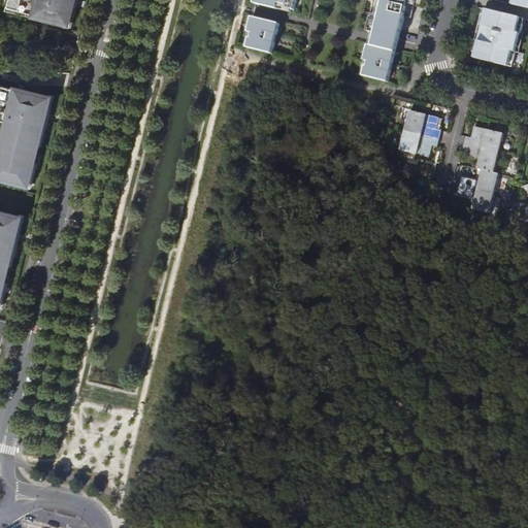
[(10,0),(8,7),(70,23),(75,0),(10,0)]
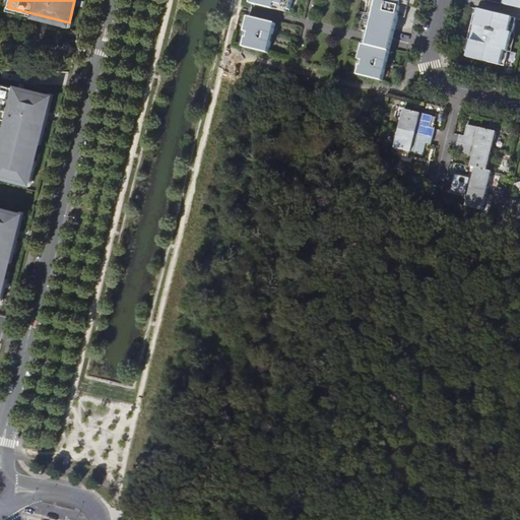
[(275,9),(276,6),(281,7),(290,10),(293,0),(253,0),(253,4),(275,9)]
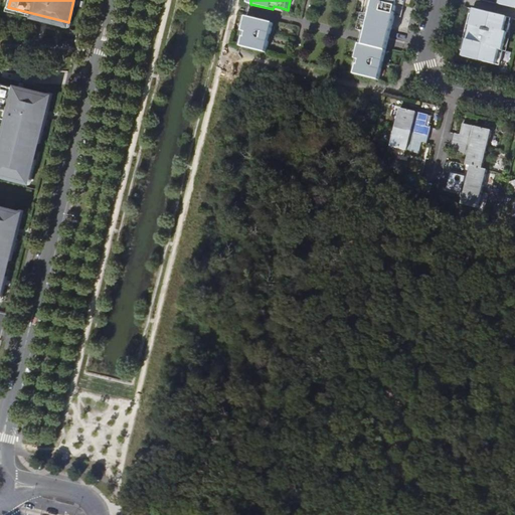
[(370,0),(367,16),(364,15),(359,32),(360,32),(367,33),(364,46),(360,45),(353,74),(379,81),(395,16),(402,18),(405,7),(398,5),(399,0),(370,0)]
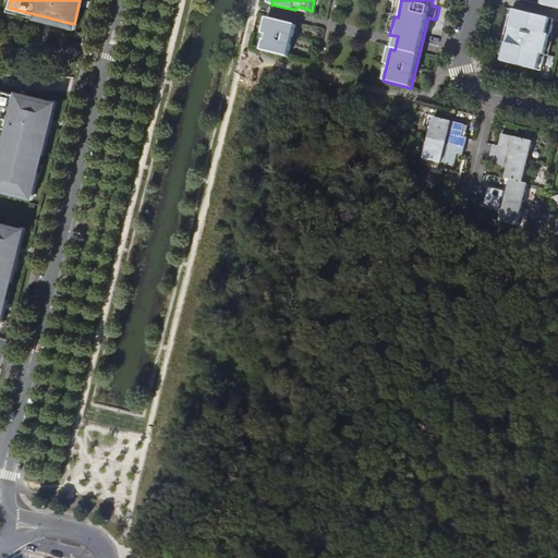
[(552,24),(553,19),(516,10),(513,15),(510,14),(500,55),(504,56),(502,61),(540,70),(541,65),(544,65),(555,25),(552,24)]
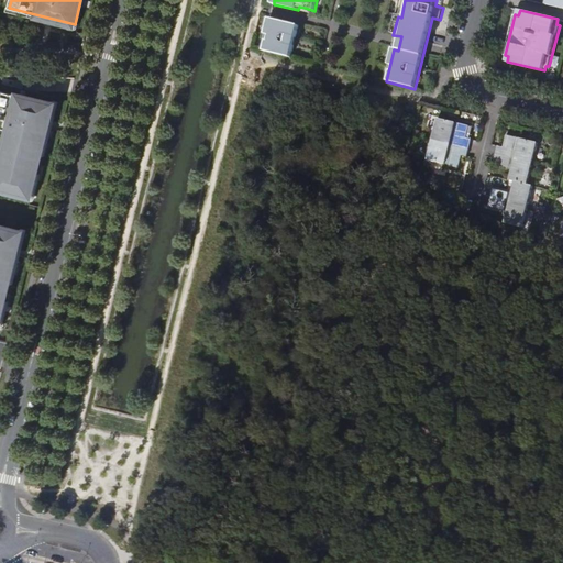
[(299,25),(271,18),(263,50),(291,57),(299,25)]
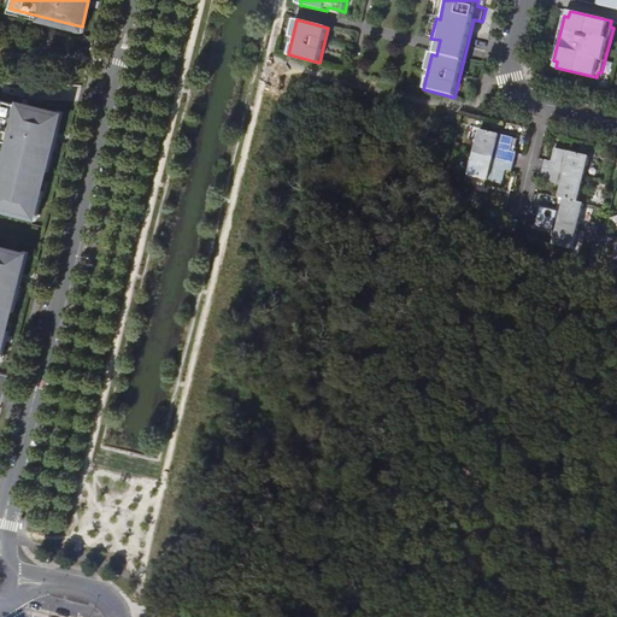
[(60,115),(0,99),(0,139),(10,142),(0,180),(0,189),(1,189),(0,192),(0,206),(35,215),(60,115)]
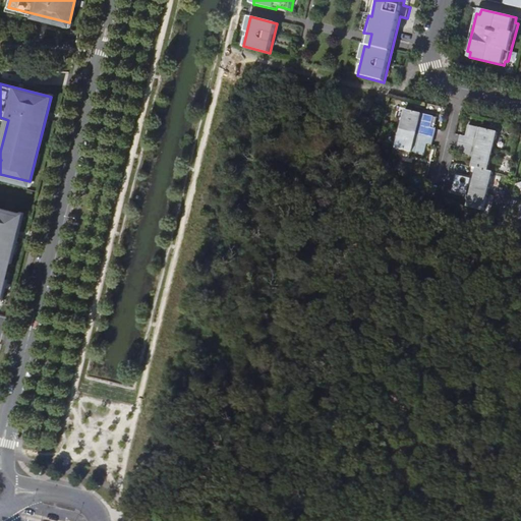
[(386,102),(377,100),(374,108),(384,110),(386,102)]
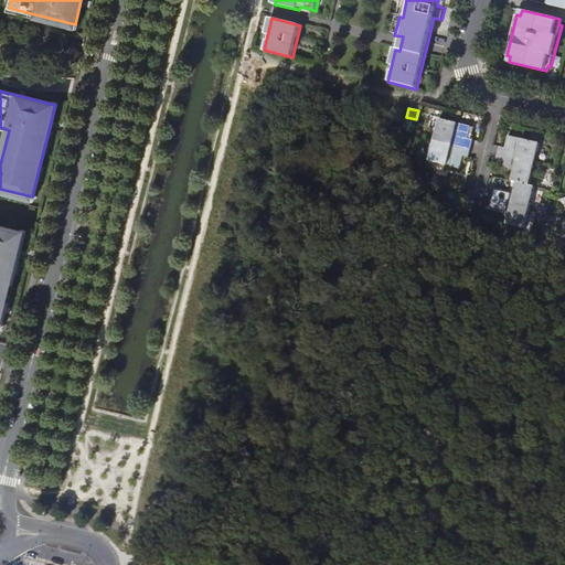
[(439,119),(435,139),(471,148),(472,145),(473,140),(468,139),(471,127),(461,125),(460,127),(457,126),(457,124),(439,119)]
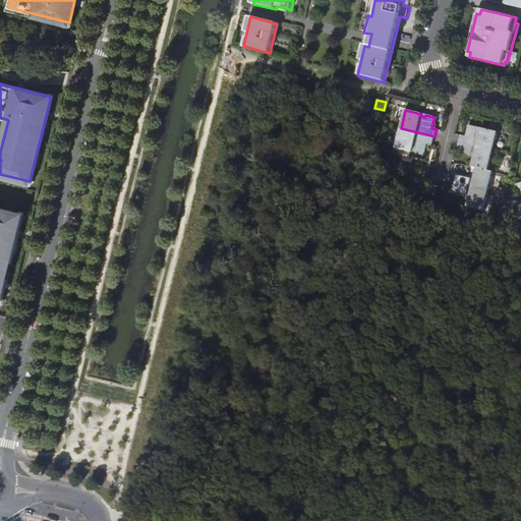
[(459,142),(493,151),(498,132),(481,127),(481,130),(477,129),(478,127),(469,124),(466,136),(461,135),(459,142)]
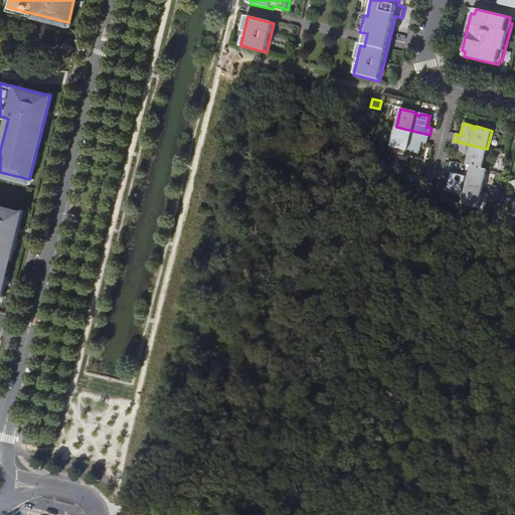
[(430,135),(396,127),(391,146),(407,150),(408,148),(411,149),(411,151),(419,153),(422,142),(427,142),(428,139),(430,135)]
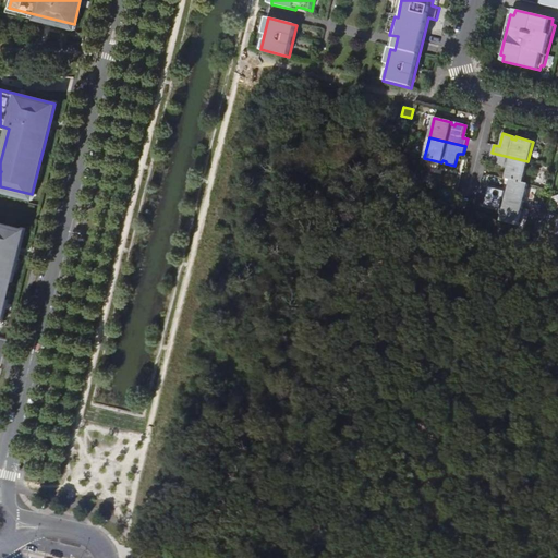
[(523,182),(528,161),(492,153),(490,160),(490,161),(495,162),(509,166),(506,178),(507,179),(511,180),(523,182)]
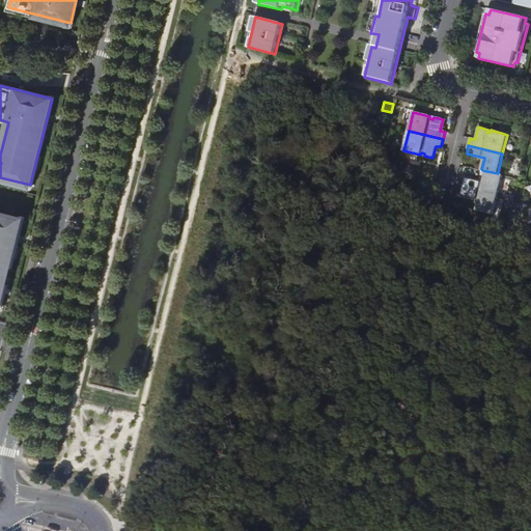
[(466,178),(464,186),(498,195),(503,175),(498,173),(486,171),(483,183),(482,186),(480,185),(480,183),(466,178)]
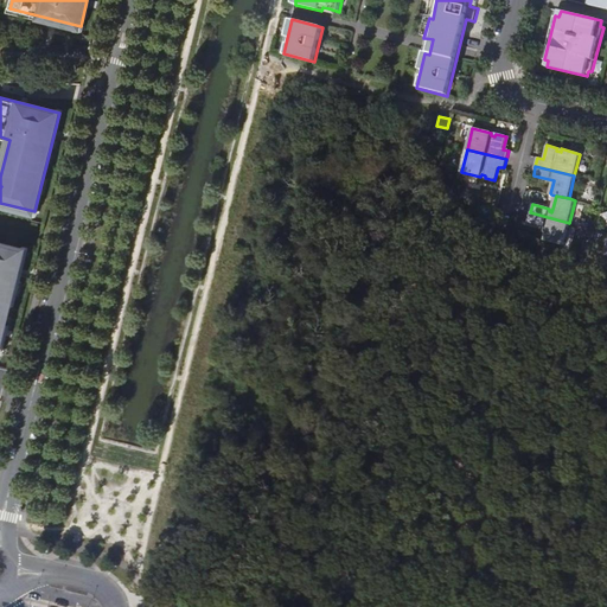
[(564,244),(569,223),(530,212),(528,222),(548,227),(545,240),(547,241),(551,242),(564,244)]
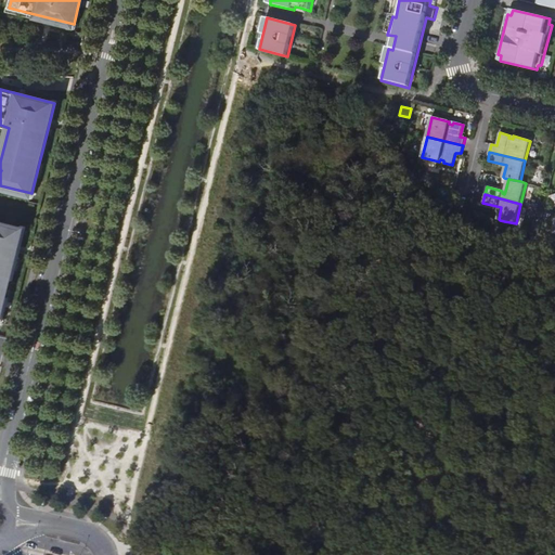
[(0,318),(23,229),(0,222),(0,318)]
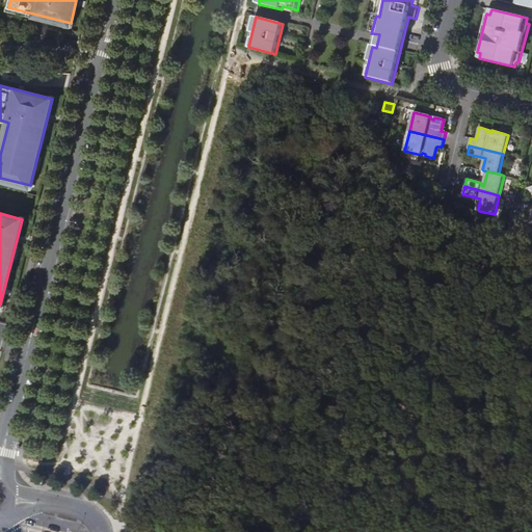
All buildings are outlined.
